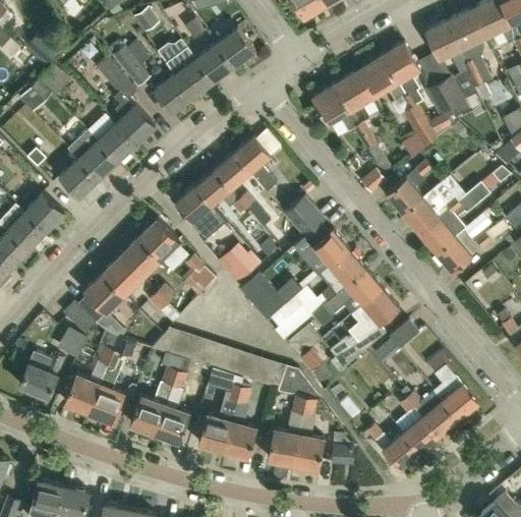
[(104,0),(102,2),(112,15),(122,12),(117,5),(122,0),(104,0)]
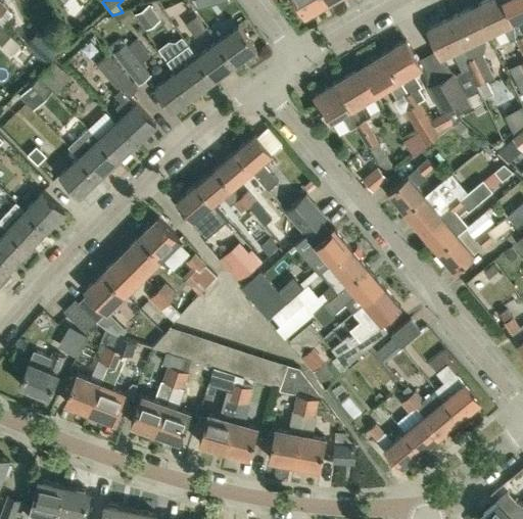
[(294,0),(304,16),(327,4),(325,0),(294,0)]
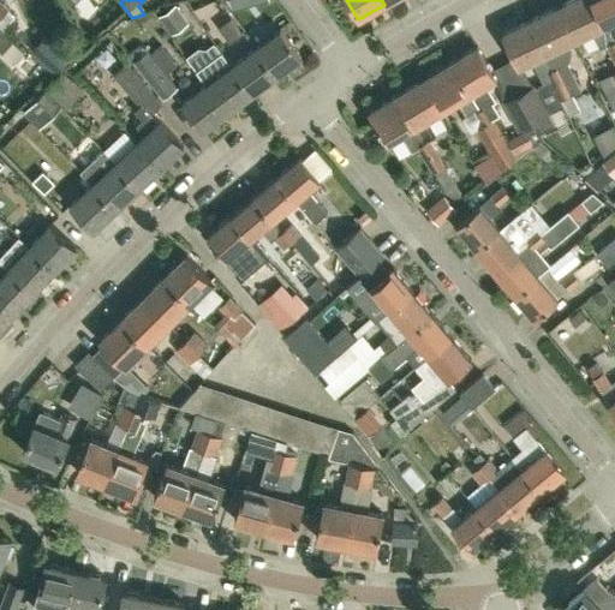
[(577,0),(557,10),(573,43),(590,35),(598,52),(605,48),(604,47),(610,45),(589,0),(577,0)]
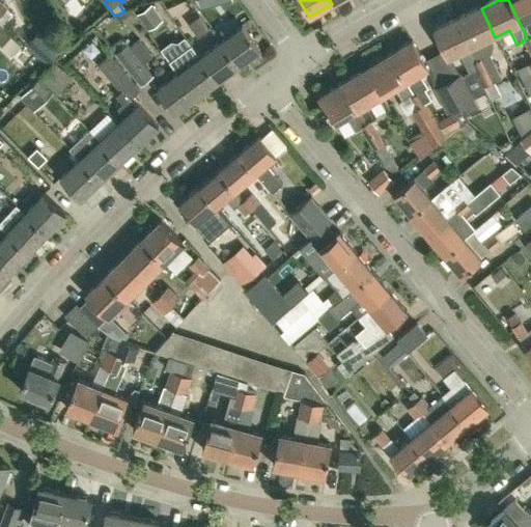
[(522,40),(523,42),(528,53),(530,51),(530,0),(508,0),(527,38),(522,40)]
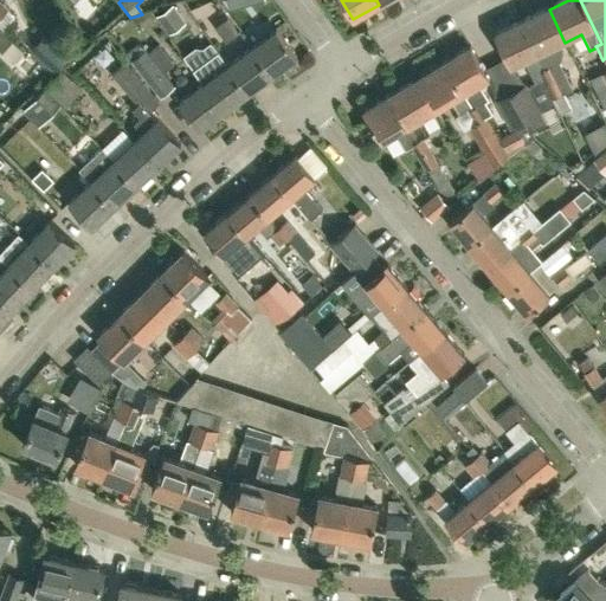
[(0,23),(10,12),(0,2),(0,23)]
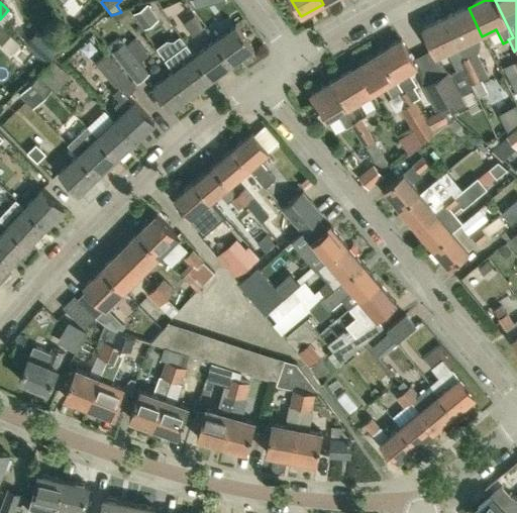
[(147,7),(133,18),(144,33),(159,23),(147,7)]
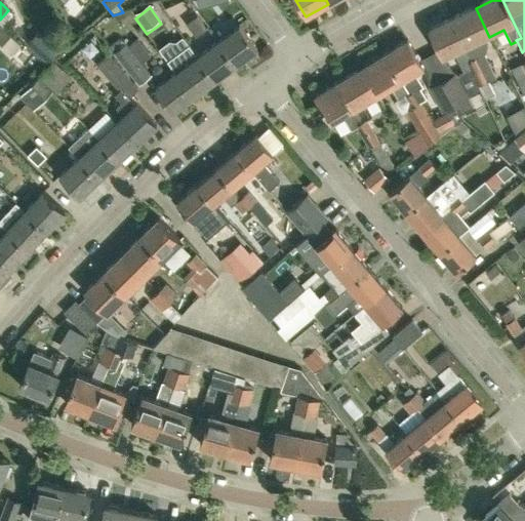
[(489,37),(476,8),(450,21),(471,63),(476,61),(481,72),(471,76),(477,89),(488,84),(487,83),(494,80),(483,56),(486,48),(484,39),(489,37)]
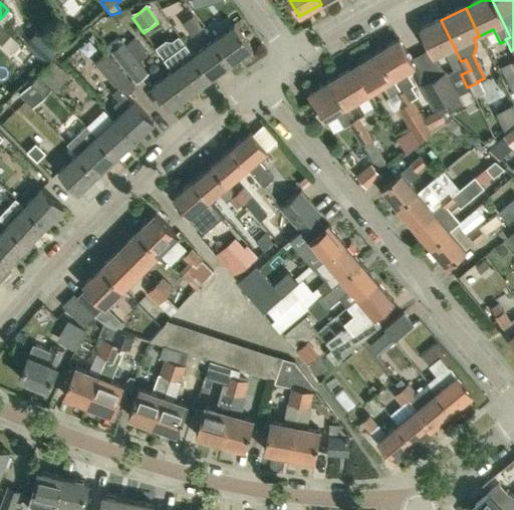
[(202,31),(193,19),(183,26),(192,38),(202,31)]
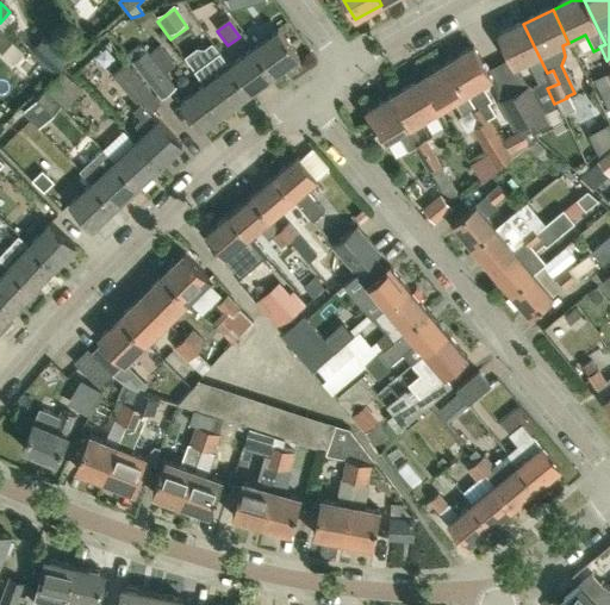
[(527,63),(534,80),(537,87),(542,85),(552,105),(554,104),(547,88),(559,83),(553,70),(547,73),(523,24),(496,36),(512,69),(527,63)]
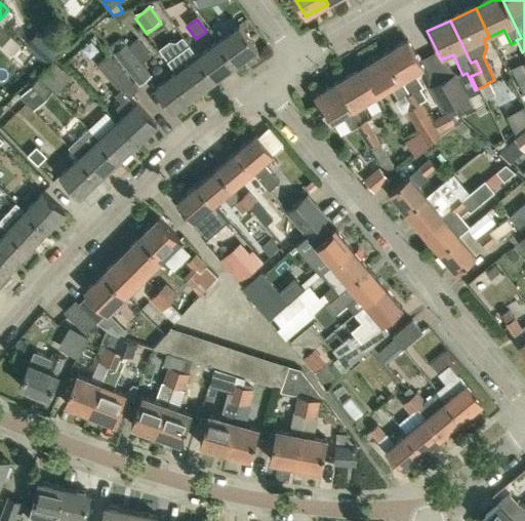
[(0,47),(2,50),(13,38),(0,26),(0,47)]
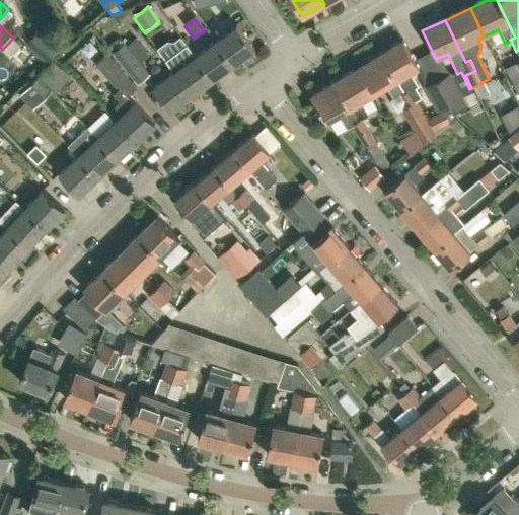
[(232,67),(254,51),(236,27),(215,44),(232,67)]
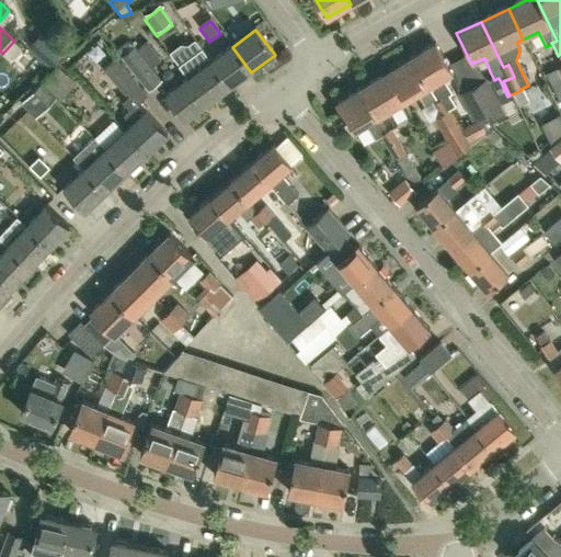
[(411,59),(428,89),(437,103),(432,106),(438,117),(449,111),(450,113),(456,109),(449,98),(453,97),(443,80),(453,75),(435,45),(411,59)]
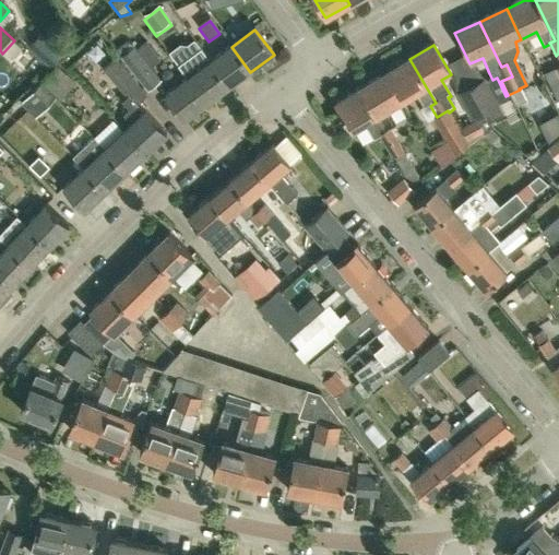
[(250,72),(232,47),(211,62),(210,62),(229,89),(250,72)]
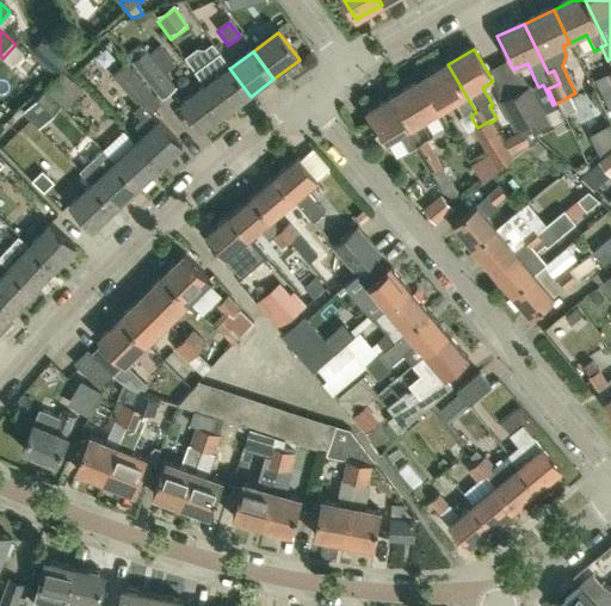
[(131,66),(162,103),(177,91),(147,53),(131,66)]
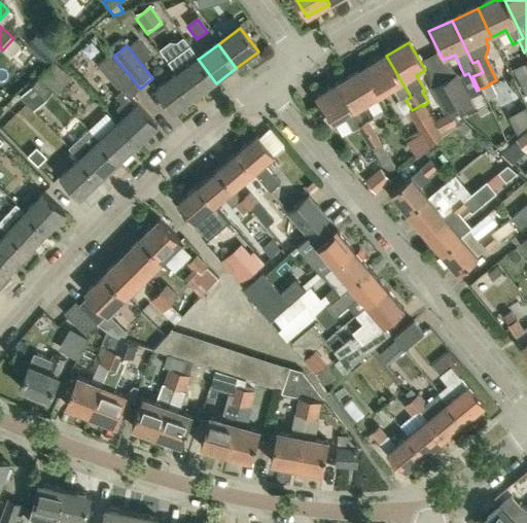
[(168,63),(176,75),(177,74),(195,99),(216,83),(198,59),(199,59),(191,49),(181,58),(176,57),(168,63)]
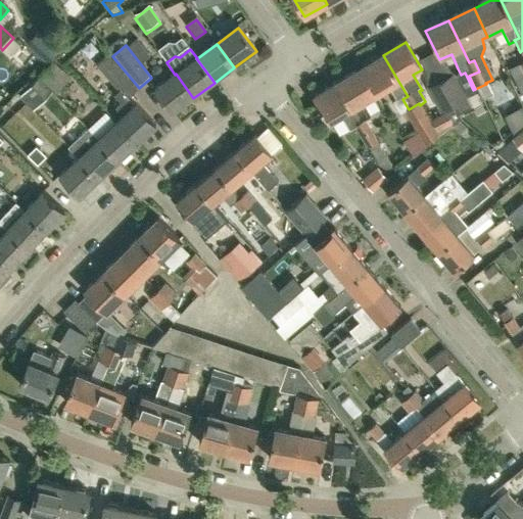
[(408,96),(399,83),(383,55),(359,69),(376,97),(389,89),(397,102),(394,104),(401,115),(405,113),(426,148),(440,139),(420,105),(419,103),(409,109),(402,99),(408,96)]
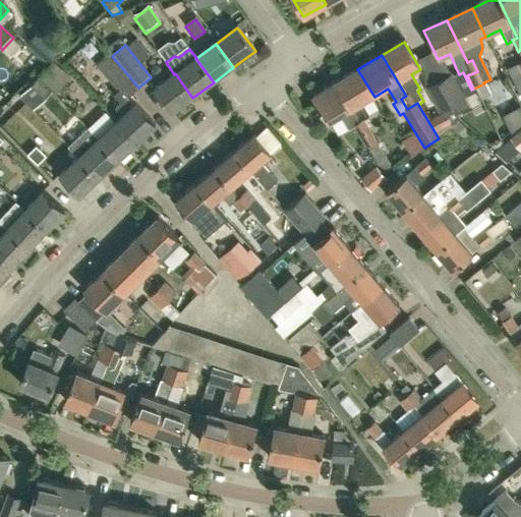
[(106,57),(95,66),(119,93),(114,97),(120,104),(114,109),(122,117),(116,122),(136,145),(156,126),(135,105),(134,106),(128,99),(136,91),(106,57)]
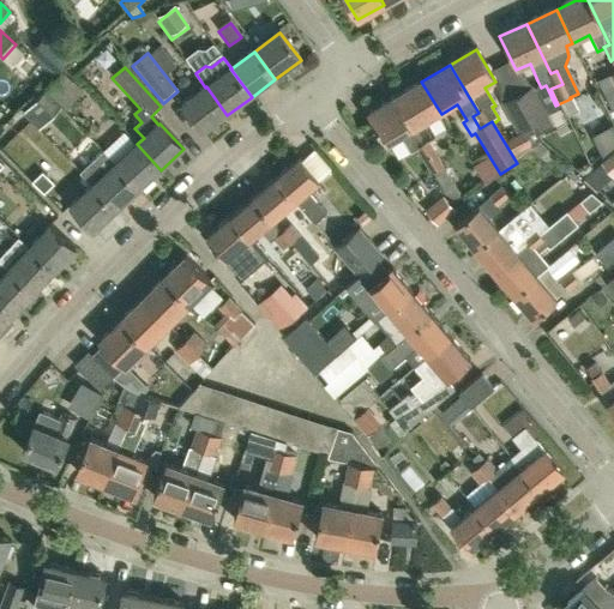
[(84,95),(64,74),(44,94),(65,115),(84,95)]
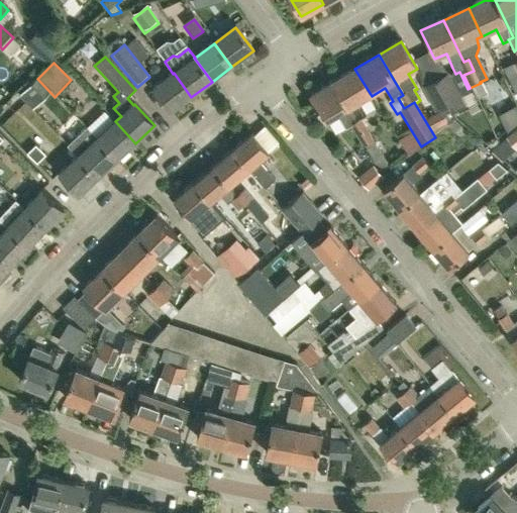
[(331,83),(347,110),(355,122),(359,120),(362,122),(368,118),(358,103),(372,96),(354,69),(331,83)]
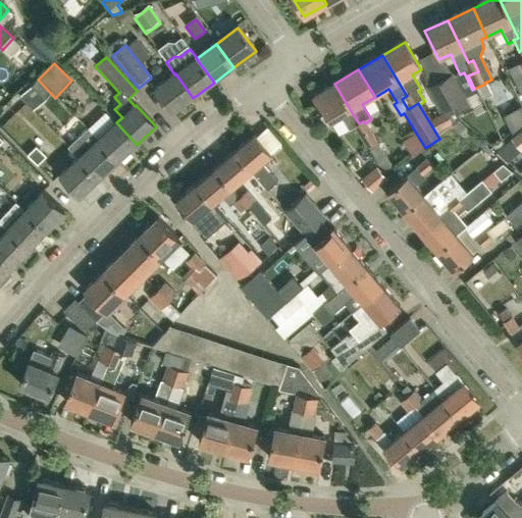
[(171,113),(193,98),(175,73),(174,74),(154,90),(171,113)]
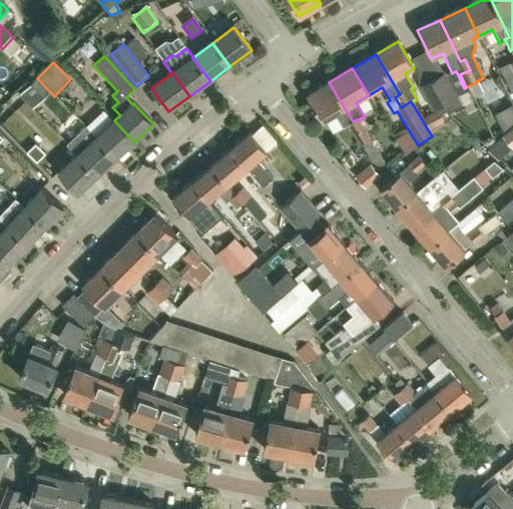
[(433,82),(450,114),(462,108),(445,76),(433,82)]
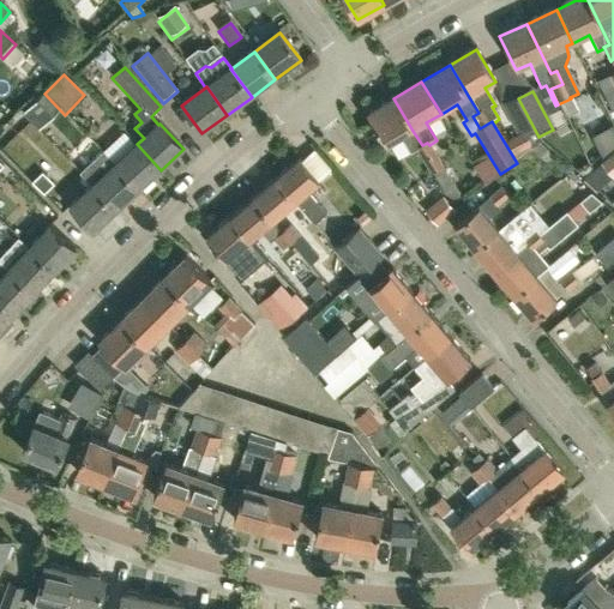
[(422,145),(413,131),(393,98),(367,114),(386,146),(401,138),(411,156),(419,152),(425,162),(435,156),(429,145),(427,143),(422,145)]
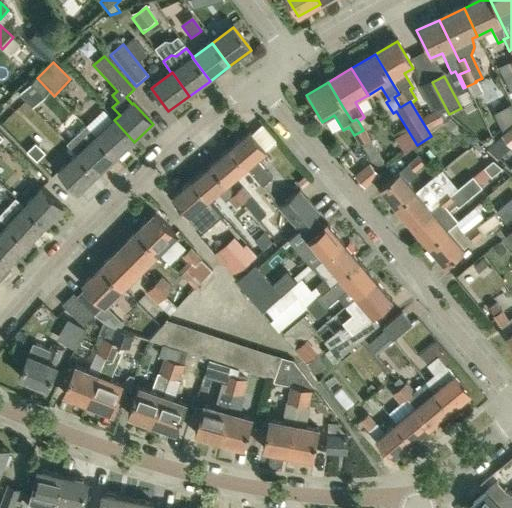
[(451,117),(449,114),(432,82),(419,88),(431,111),(435,109),(443,124),(451,117)]
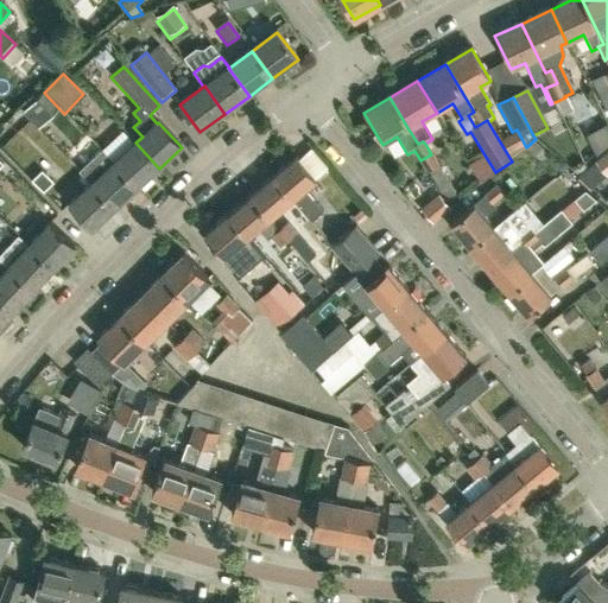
[(565,97),(552,103),(556,109),(561,120),(572,114),(565,97)]
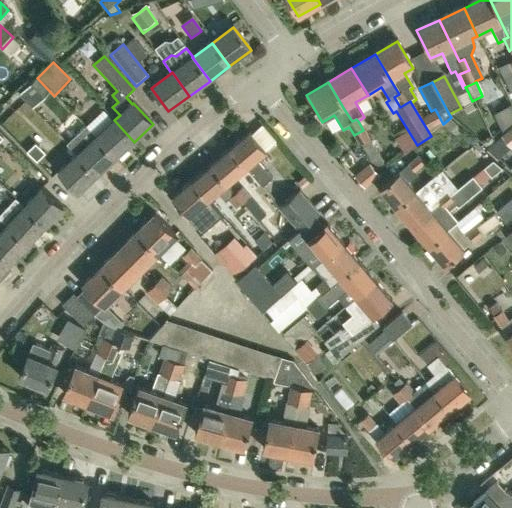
[(511,108),(494,118),(502,132),(511,123),(511,108)]
